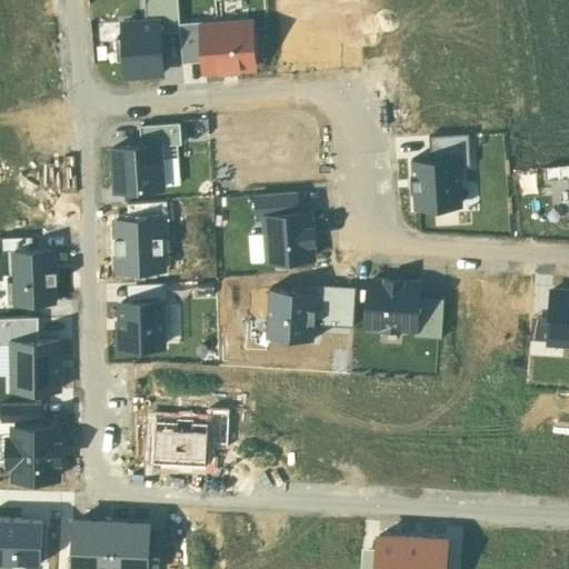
[(161,17),(162,30),(181,29),(180,21),(178,0),(145,0),(146,18),(161,17)]
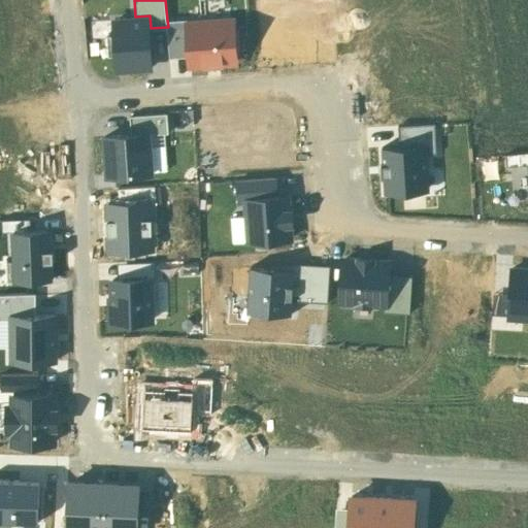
[(135,17),(113,18),(117,70),(153,67),(151,28),(150,15),(135,17)]
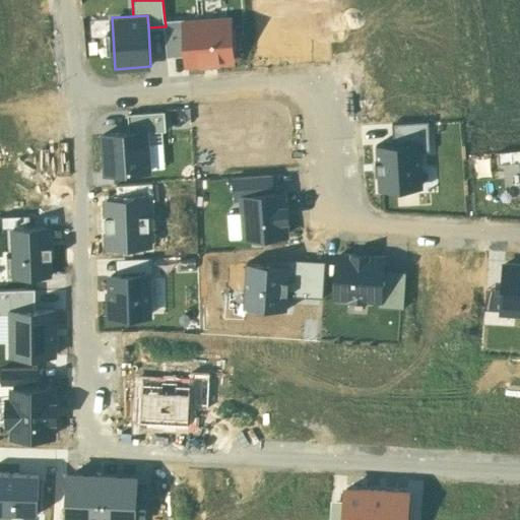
[(232,17),(184,20),(186,54),(187,66),(235,63),(232,17)]
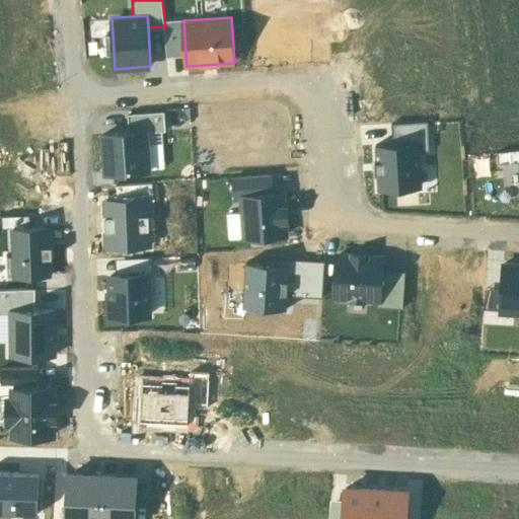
[(166,56),(186,54),(183,20),(183,18),(164,19),(165,26),(166,56)]
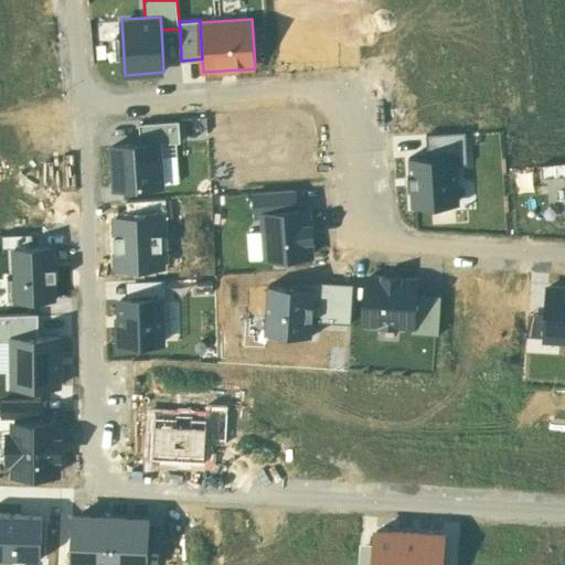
[(140,124),(141,142),(161,141),(161,142),(181,141),(179,121),(140,124)]
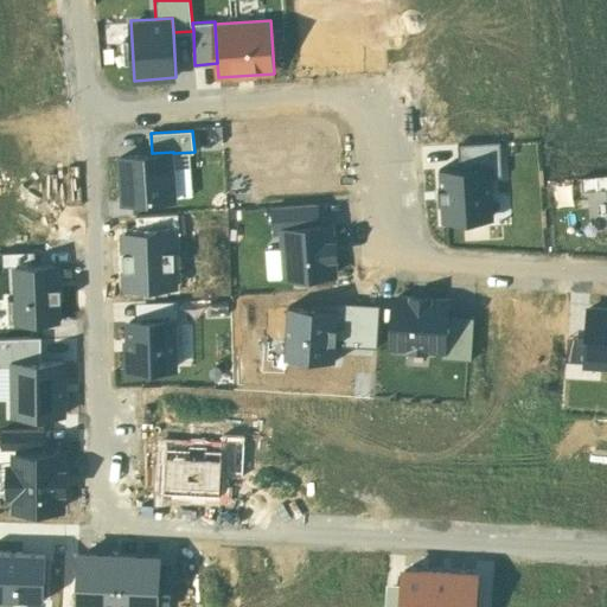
[(458,144),(460,168),(490,166),(491,176),(502,176),(500,141),(458,144)]
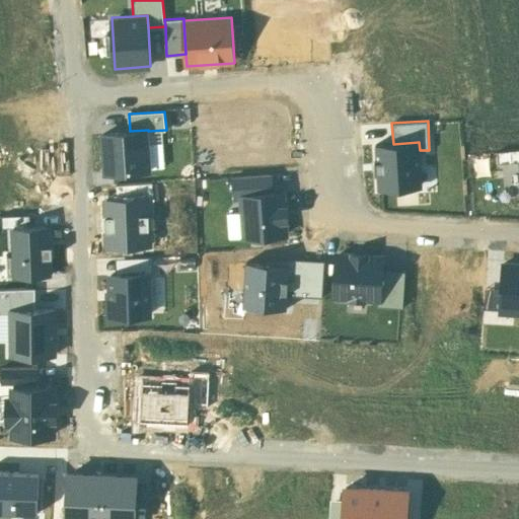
[(130,131),(102,133),(105,172),(150,169),(148,131),(148,130),(130,131)]
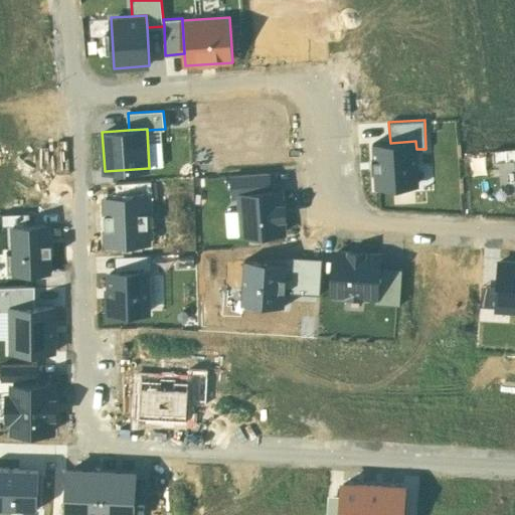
[(390,143),(373,144),(375,186),(418,183),(416,149),(415,141),(390,143)]
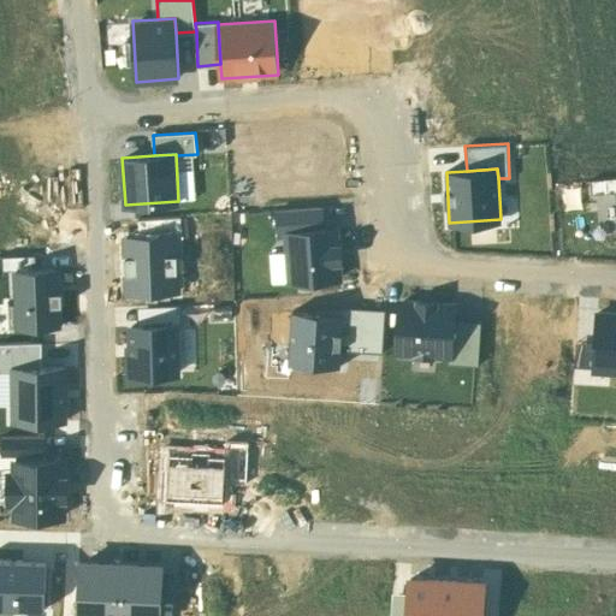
[(615,191),(615,177),(591,179),(592,194),(615,191)]
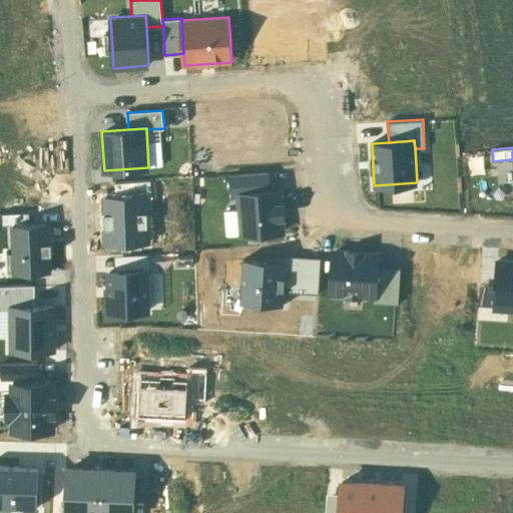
[(237,192),(270,189),(269,171),(229,174),(231,197),(238,197),(237,192)]
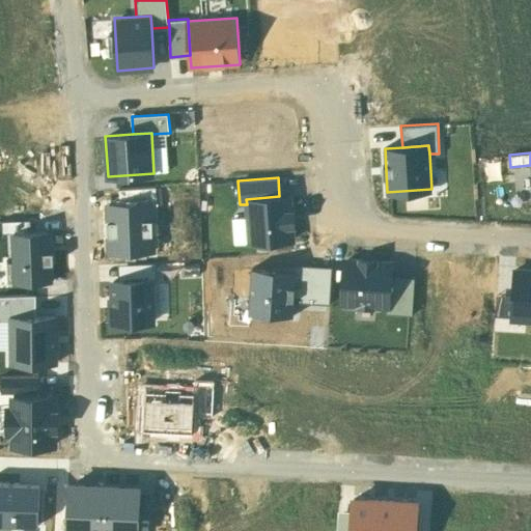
[(120,188),(120,202),(152,201),(156,201),(156,187),(120,188)]
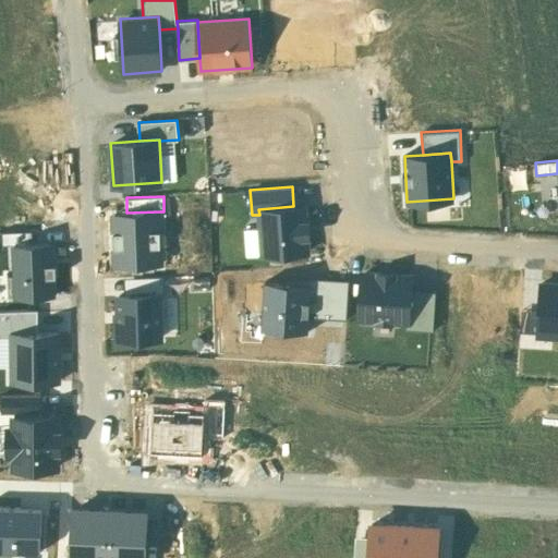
[(293,206),(258,209),(259,215),(263,255),(310,251),(308,237),(311,237),(310,219),(306,220),(305,206),(293,206)]
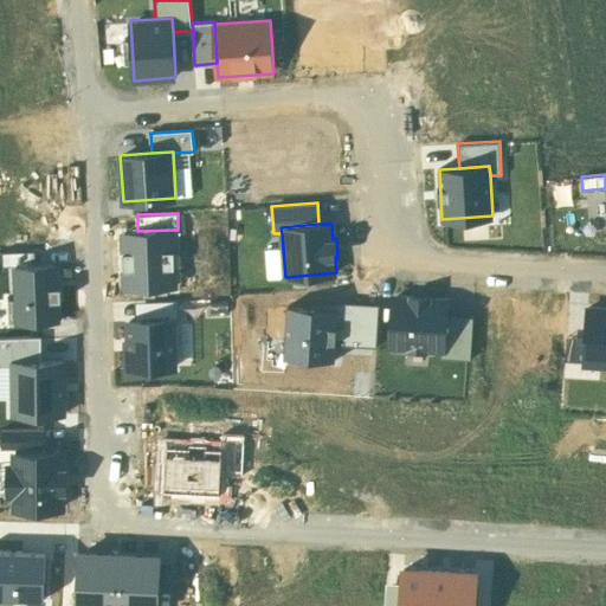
[(122,232),(124,287),(176,285),(174,230),(137,231),(122,232)]
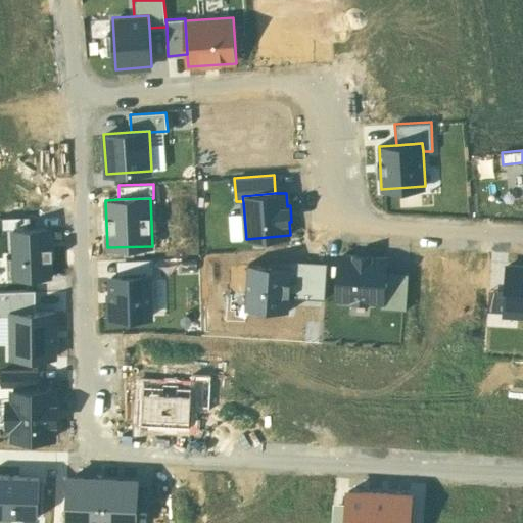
[(12,229),(30,228),(30,217),(1,218),(2,229),(12,229)]
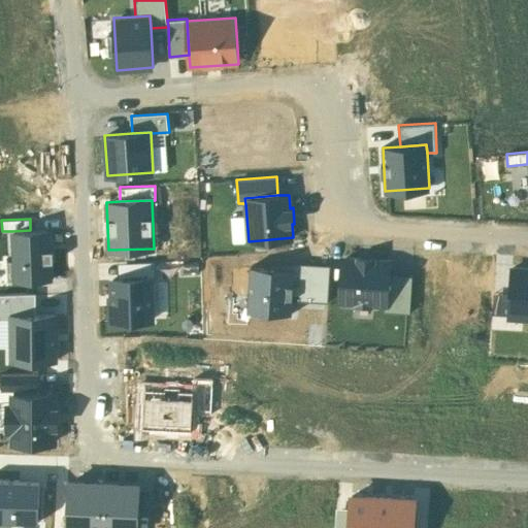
[(30,230),(12,231),(14,278),(52,277),(51,230),(30,230)]
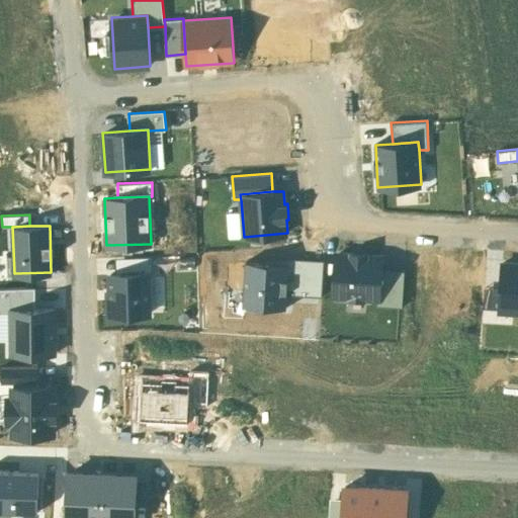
[(382,254),(336,251),(333,296),(376,299),(379,299),(381,269),(382,254)]
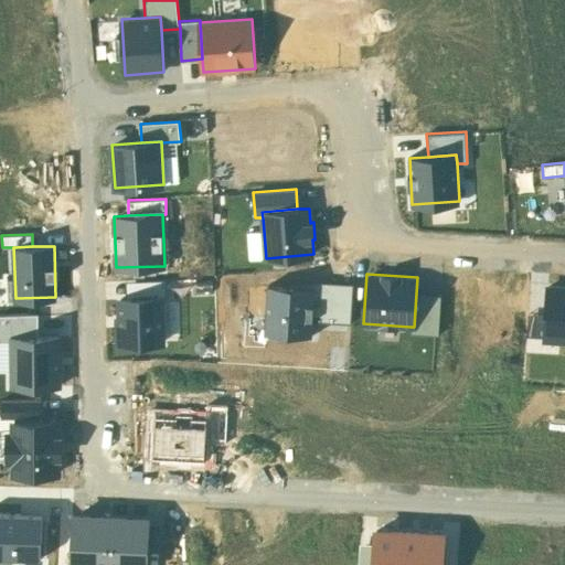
[(127,281),(128,297),(163,296),(166,296),(164,280),(127,281)]
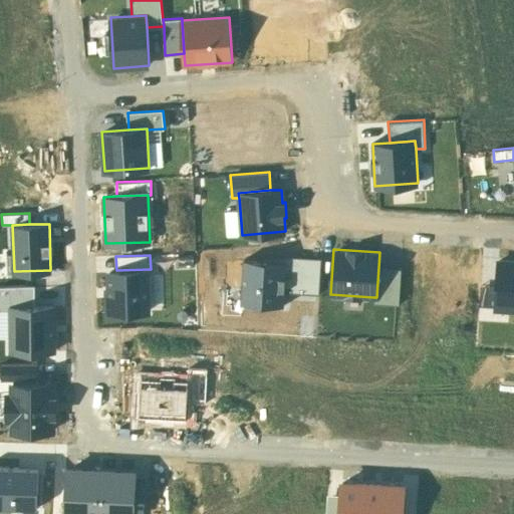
[(286,262),(284,290),(318,293),(321,258),(277,255),(276,261),(286,262)]
